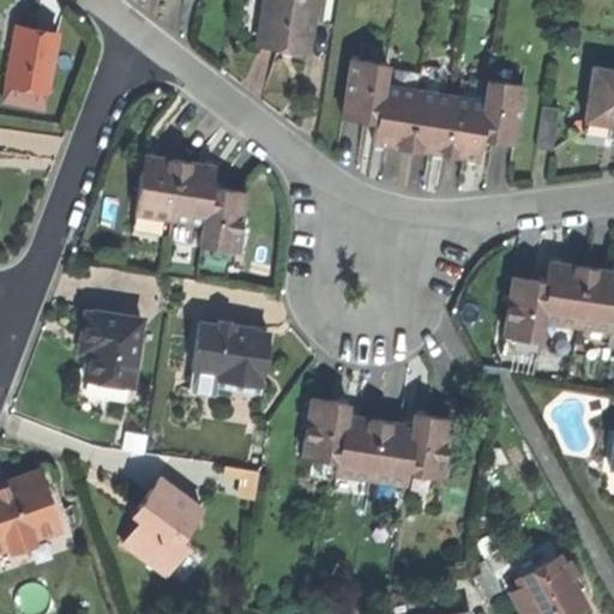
[(281,48),(308,52),(315,0),(266,0),(260,44),(281,48)]
